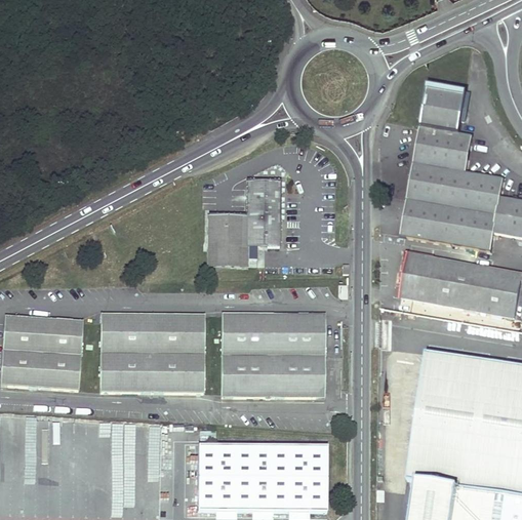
[(506,176),(487,173),(469,169),(475,133),(462,131),(469,93),(431,86),(404,233),(493,249),(496,231),(521,235),(521,197),(504,194),(506,176)]
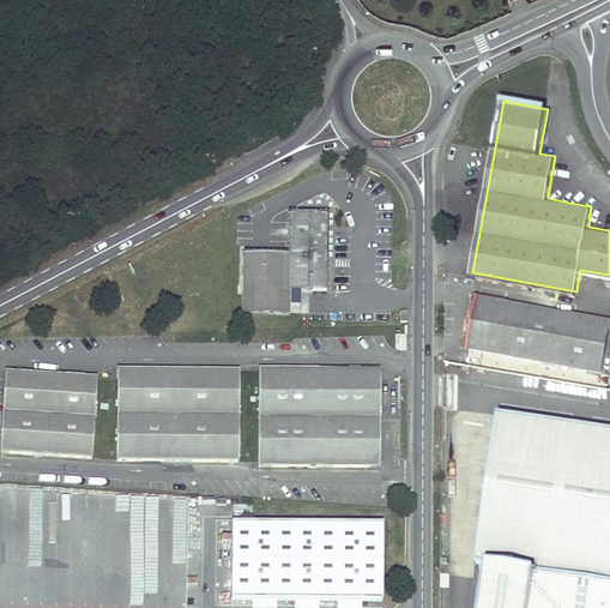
[(295,307),(295,282),(332,282),(333,206),(295,206),(295,248),(248,247),(247,306),(295,307)]
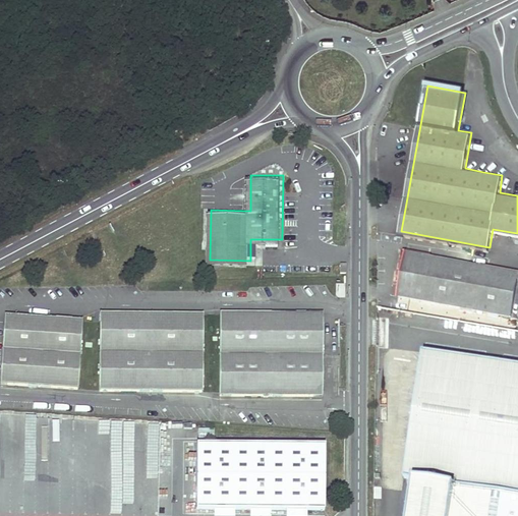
[(513,313),(517,292),(517,270),(407,249),(399,292),(513,313)]
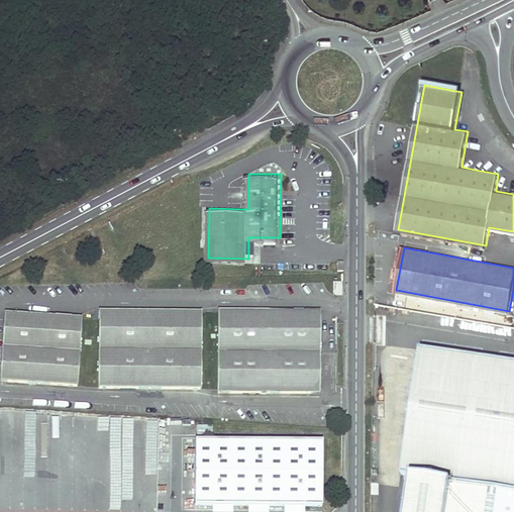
[(200,385),(201,308),(99,307),(98,384),(200,385)]
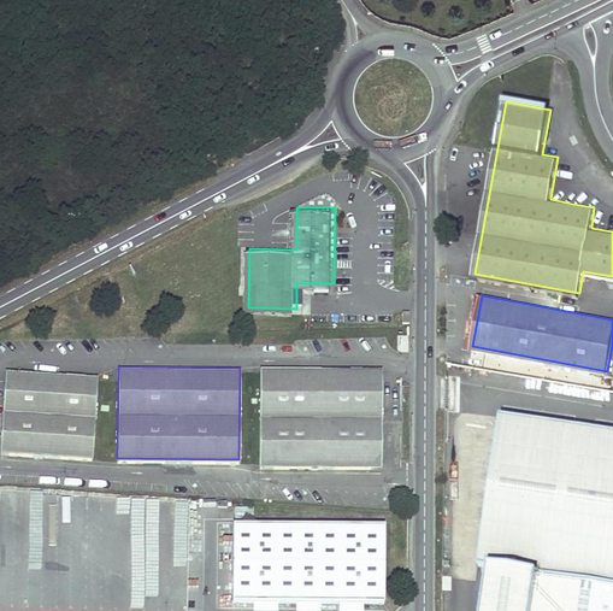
[(373,366),(260,366),(260,468),(373,468),(373,465),(382,456),(384,456),(384,377),(382,377),(373,369),(373,366)]
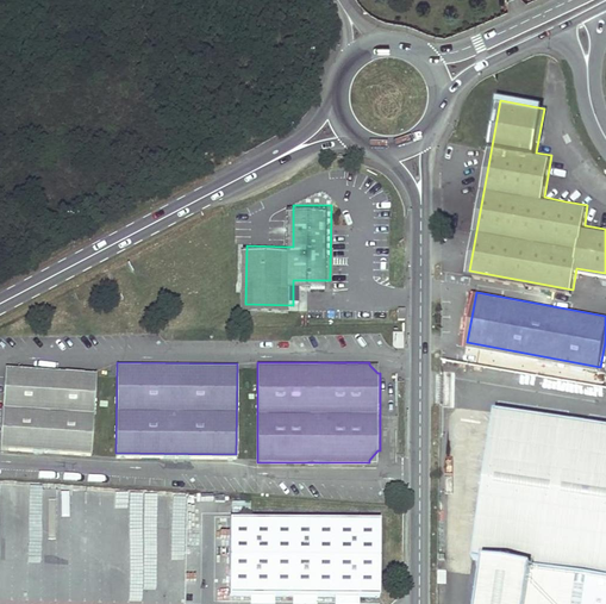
[(378,373),(380,373),(380,362),(369,362),(369,365),(378,373)]
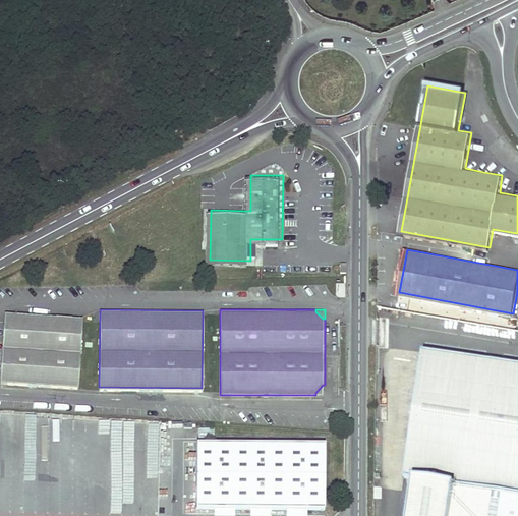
[(7,380),(7,381),(77,386),(82,317),(12,312),(12,313),(5,320),(4,320),(0,373),(2,373),(7,380)]
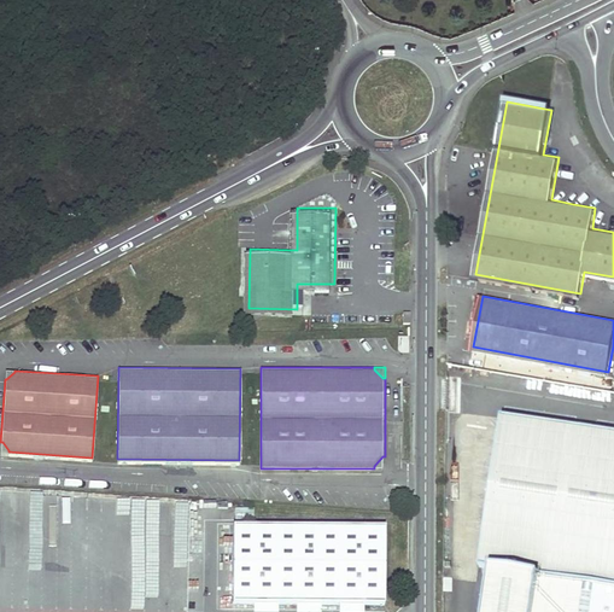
[(613,427),(503,412),(480,561),(491,563),(483,611),(613,611),(613,427)]
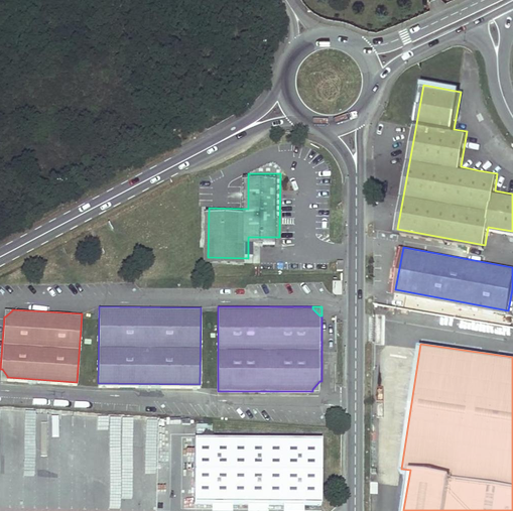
[(312,389),(312,391),(322,391),(322,381),(319,381),(312,389)]
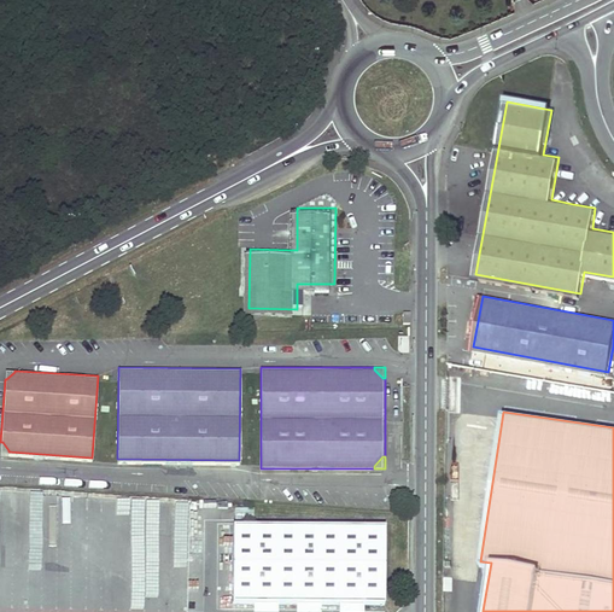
[(5,488),(5,522),(15,522),(16,496),(13,496),(13,488),(5,488)]
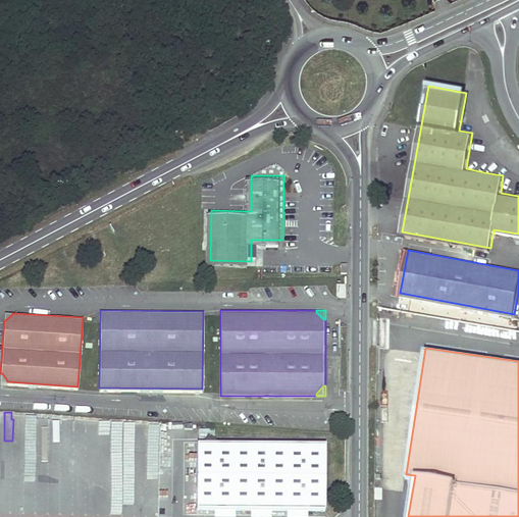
[(139,431),(150,431),(150,416),(139,416),(139,431)]
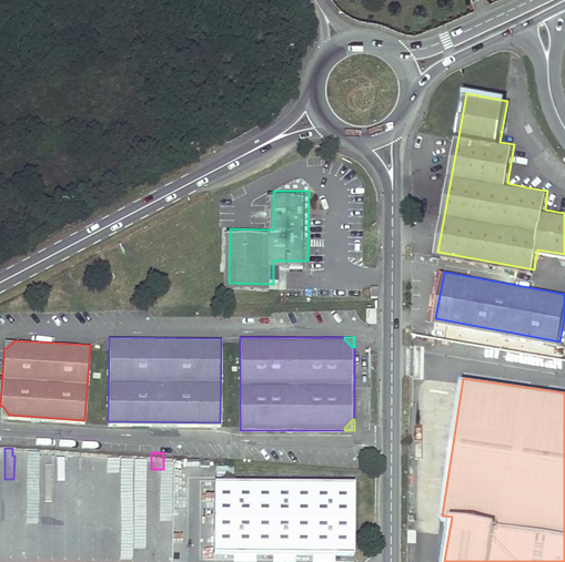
[(175,466),(178,455),(167,452),(164,463),(175,466)]
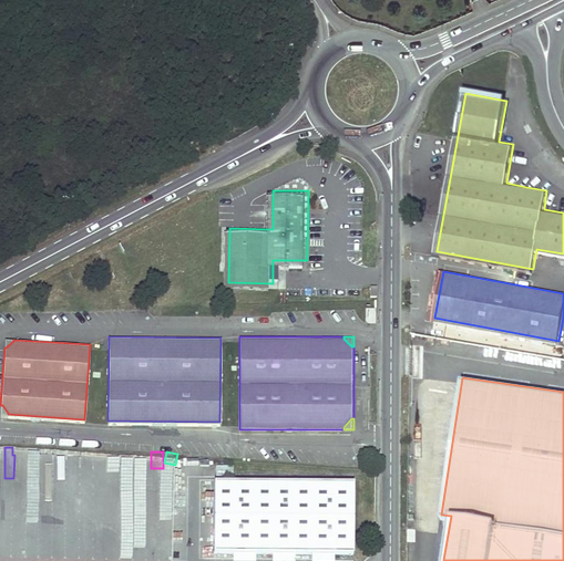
[(14,549),(26,550),(29,455),(18,455),(17,509),(16,509),(14,549)]
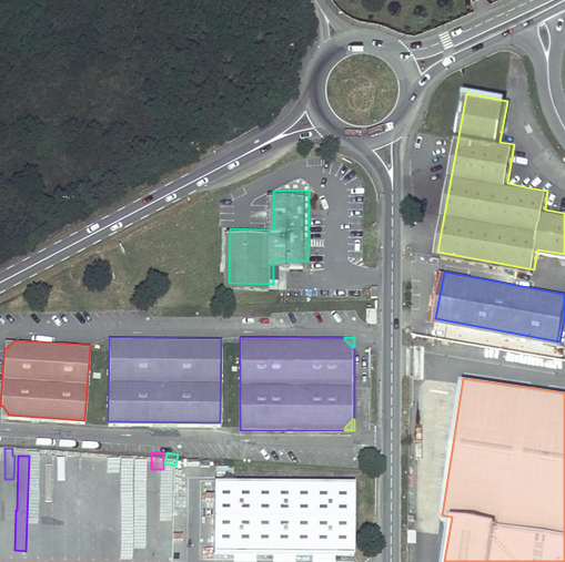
[(215,478),(215,550),(354,550),(354,479),(215,478)]
